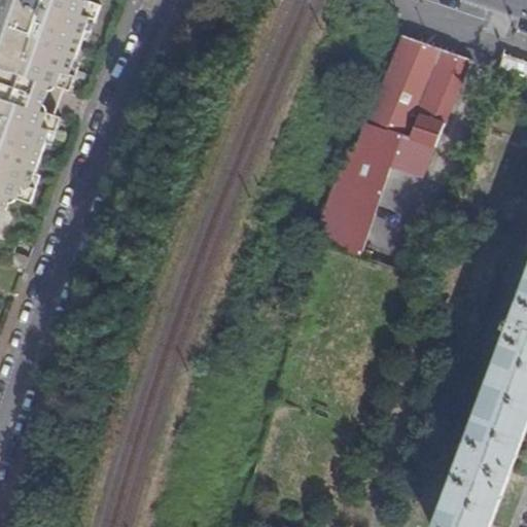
[(0,225),(5,213),(11,215),(18,201),(37,208),(43,194),(38,191),(50,157),(59,134),(64,136),(70,121),(49,114),(59,88),(79,95),(84,80),(78,78),(99,22),(105,24),(110,10),(90,3),(90,0),(8,0),(0,23),(0,225)]
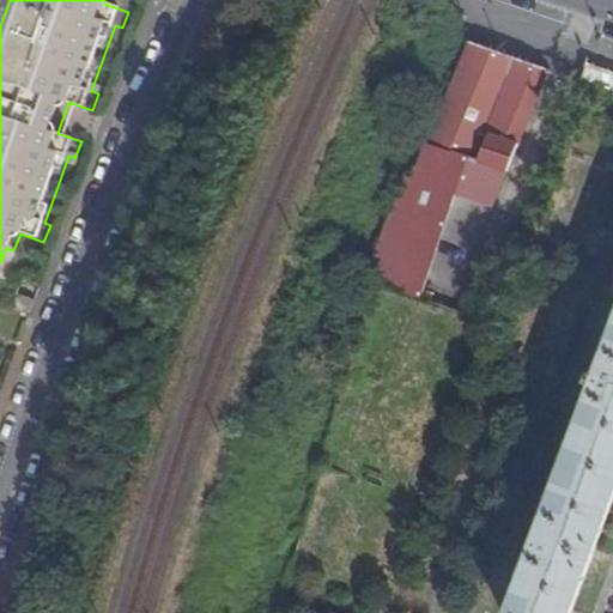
[(369,285),(422,303),(463,199),(496,210),(552,73),(467,42),(369,285)]
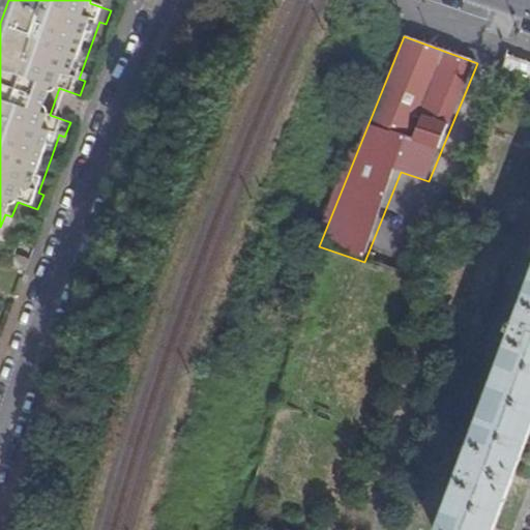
[(12,268),(28,273),(32,262),(17,257),(12,268)]
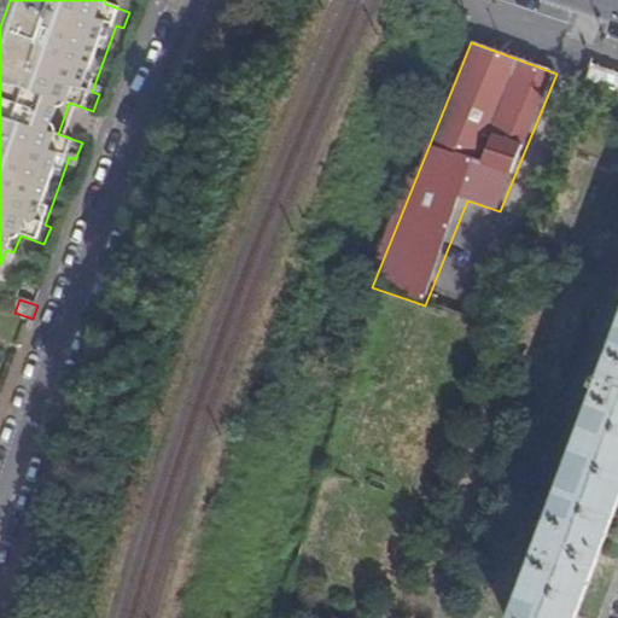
[(617,312),(594,380),(588,378),(584,388),(589,390),(502,617),(577,617),(617,506),(617,312)]
